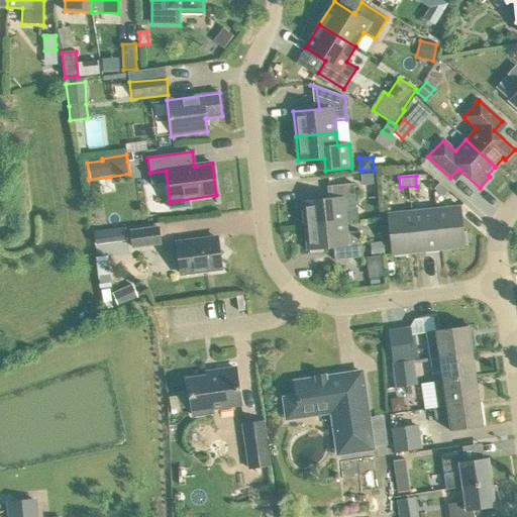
[(442,197),(448,191),(439,183),(433,189),(442,197)]
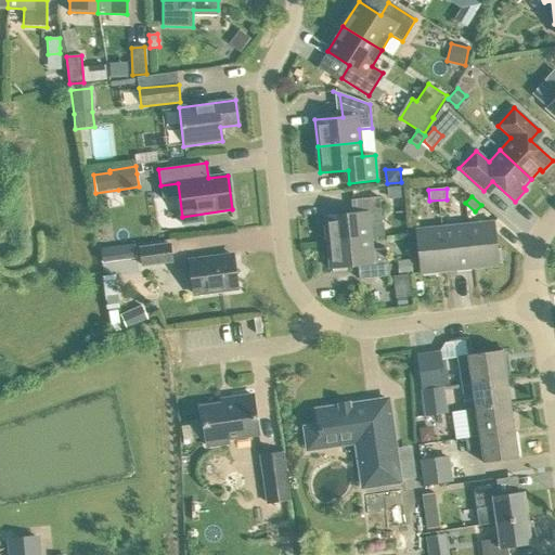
[(324,216),(327,243),(371,239),(369,224),(382,223),(379,197),(351,201),(352,214),(324,216)]
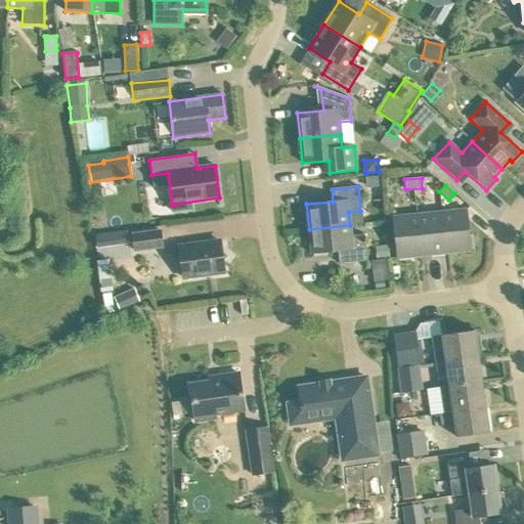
[(467,210),(442,213),(446,253),(471,251),(471,250),(474,249),(472,234),(469,235),(467,210)]
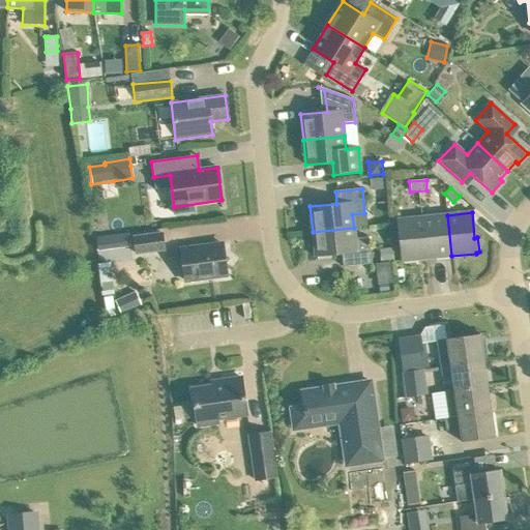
[(447,215),(422,217),(425,259),(435,258),(435,261),(449,260),(449,257),(451,256),(447,215)]
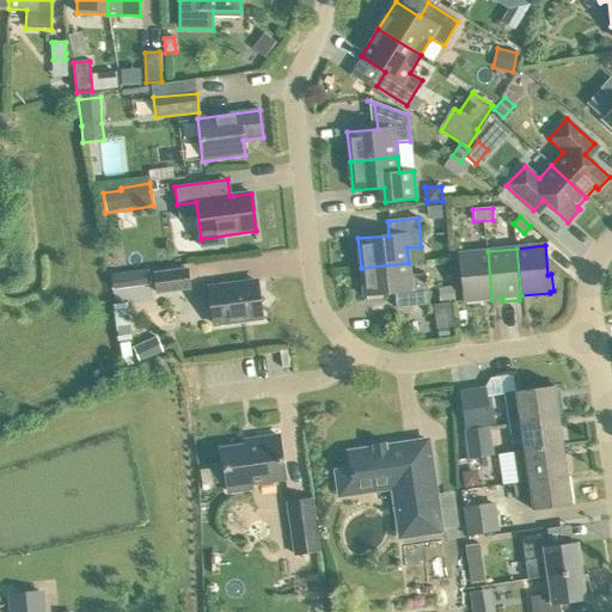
[(491,299),(488,251),(458,255),(463,303),(465,301),(465,305),(482,304),(482,300),(491,299)]
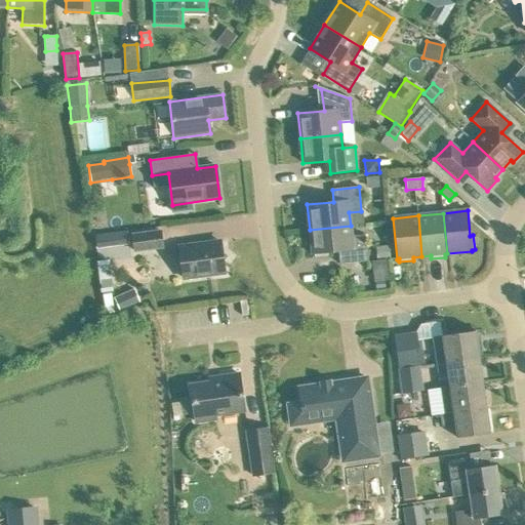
[(351,226),(310,230),(312,254),(338,252),(339,265),(368,261),(367,249),(365,249),(363,235),(352,236),(351,226)]
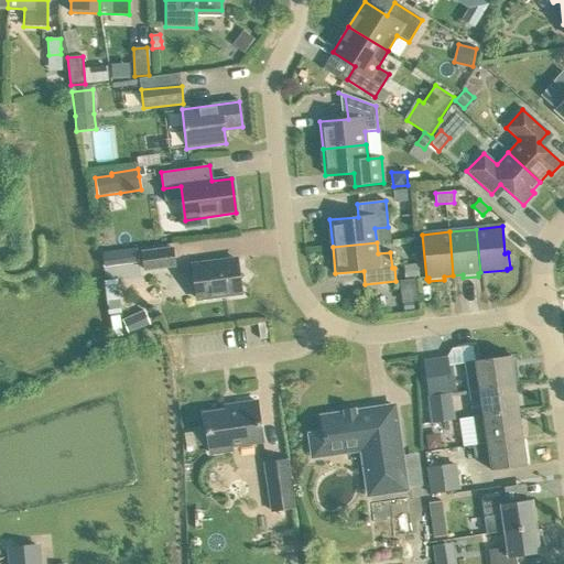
[(172,248),(139,251),(142,271),(174,268),(172,248)]
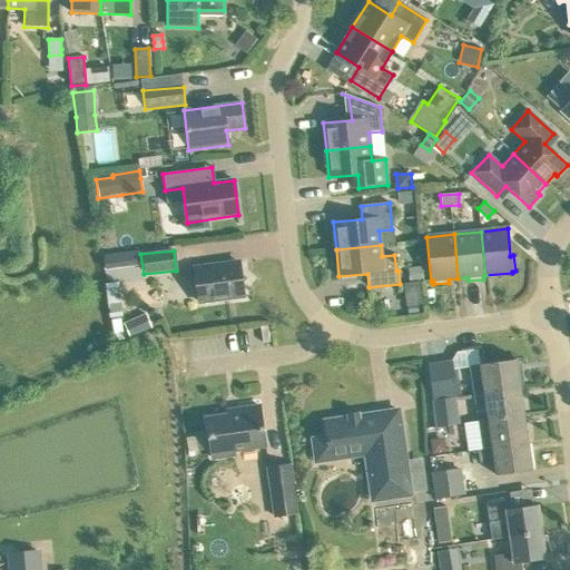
[(123,267),(120,254),(102,256),(105,269),(123,267)]
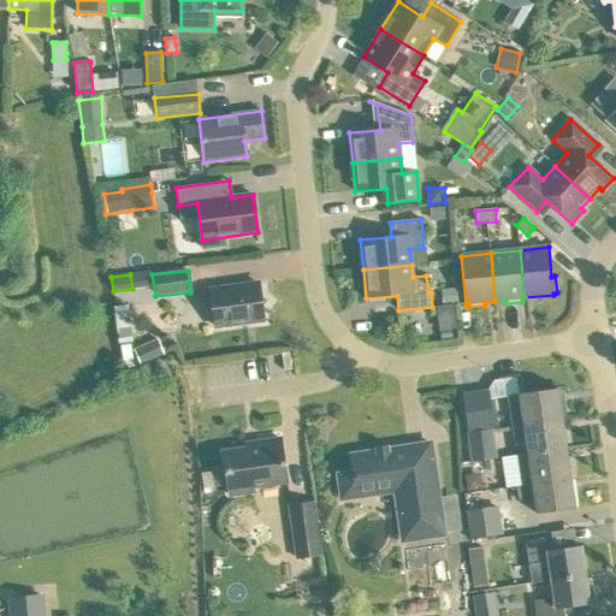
[(260,295),(259,284),(237,286),(229,284),(227,288),(209,290),(214,326),(260,320),(259,312),(267,301),(260,295)]
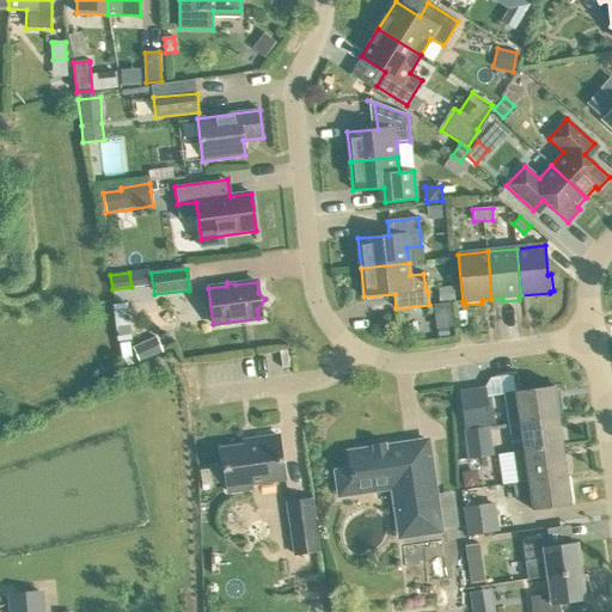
[(438,288),(440,306),(454,304),(452,287),(438,288)]
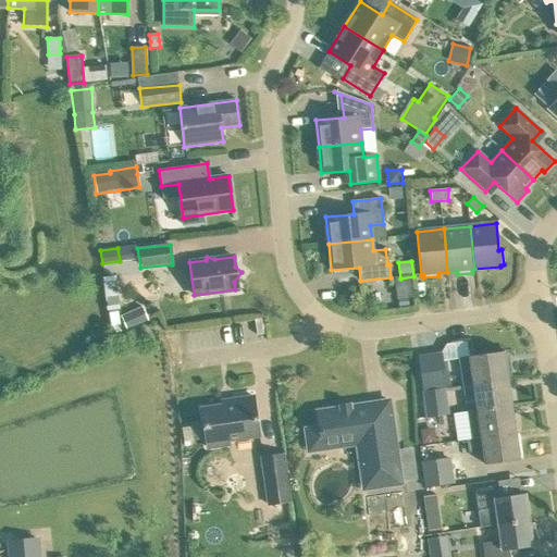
[(103,280),(107,298),(109,311),(122,309),(120,296),(116,277),(103,280)]
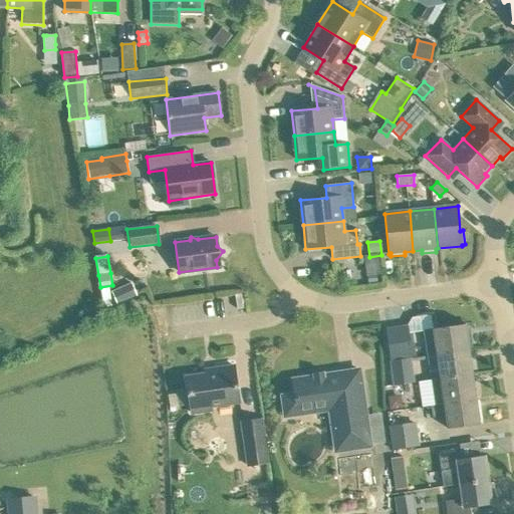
[(132,283),(111,292),(116,303),(137,295),(132,283)]
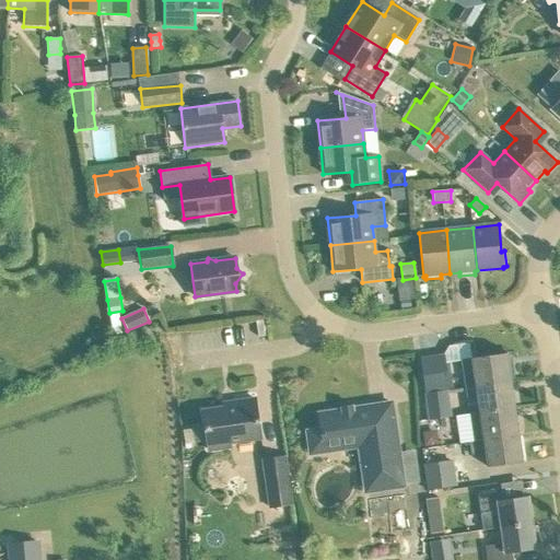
[(506,353),(471,359),(462,360),(466,387),(511,381),(506,353)]
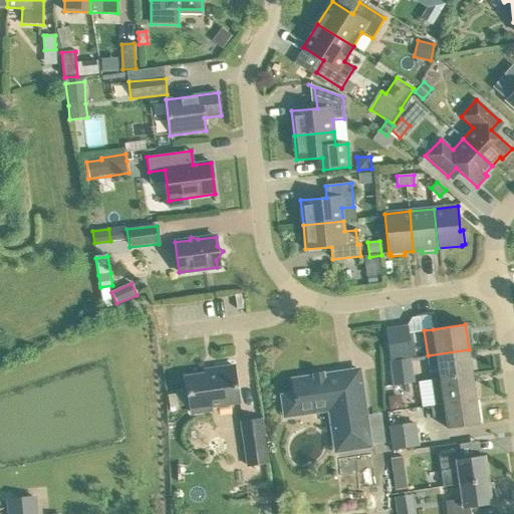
[(391,360),(400,359),(410,357),(411,357),(407,326),(387,329),(391,360)]
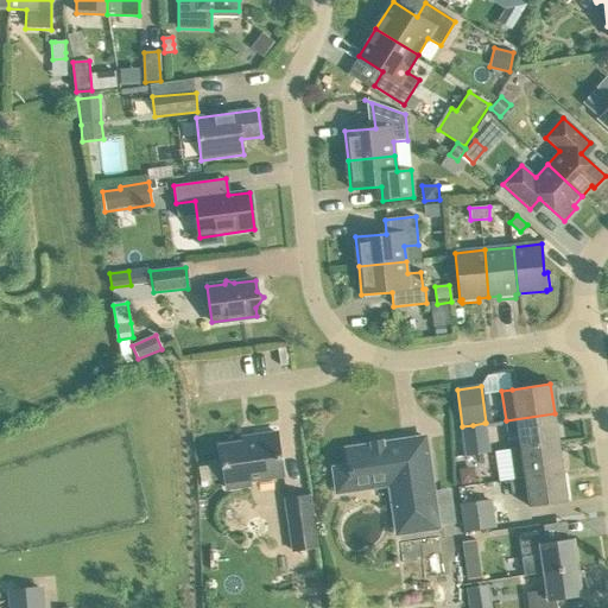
[(518,431),(520,449),(558,443),(555,413),(506,420),(507,432),(518,431)]
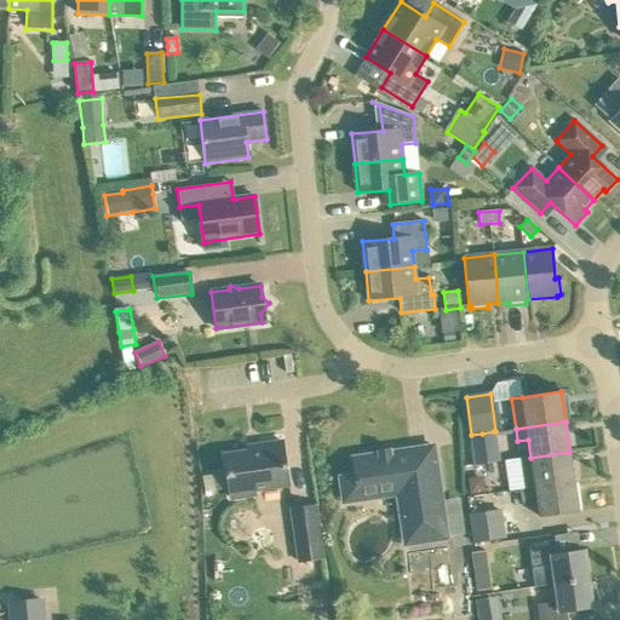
[(471,435),(470,435),(472,451),(475,465),(475,466),(499,461),(494,431),(482,434),(471,435)]
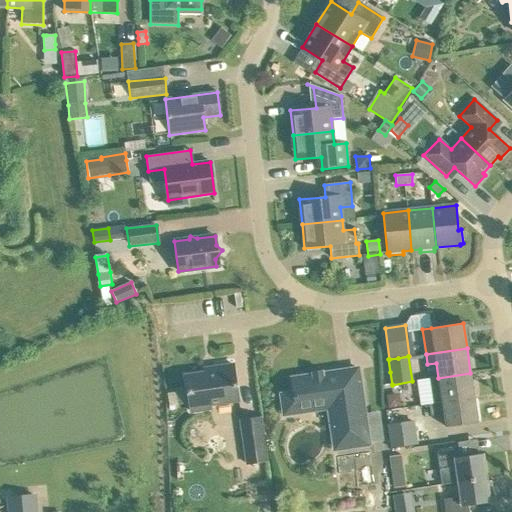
[(238,401),(233,365),(212,368),(212,372),(185,376),(190,412),(210,409),(210,405),(238,401)]
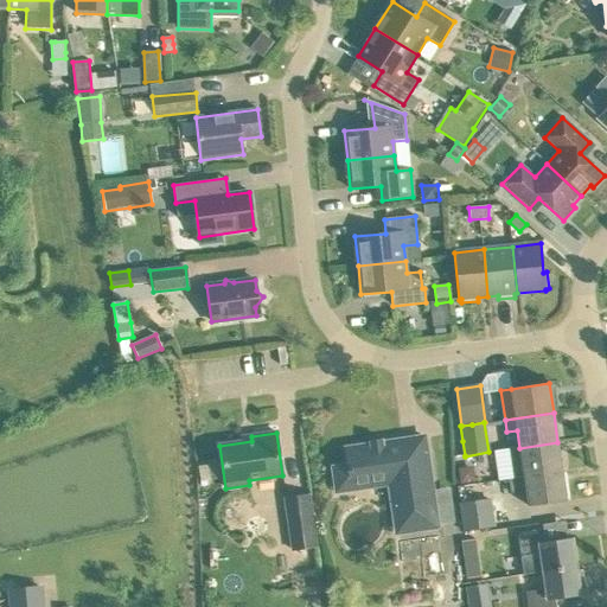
[(397,532),(436,526),(423,438),(382,445),(382,440),(370,442),(370,446),(345,449),(347,467),(333,468),(336,479),(333,479),(336,493),(350,491),(350,490),(374,485),(374,487),(390,485),(397,532)]
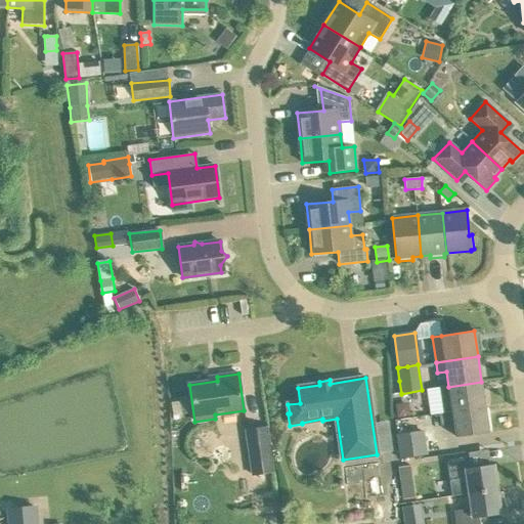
[(439,388),(442,412),(485,406),(481,382),(448,387),(439,388)]
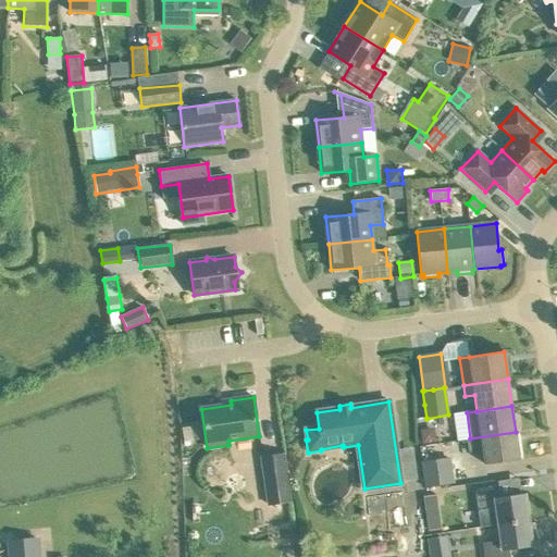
[(436,442),(435,434),(428,429),(420,430),(422,444),(436,442)]
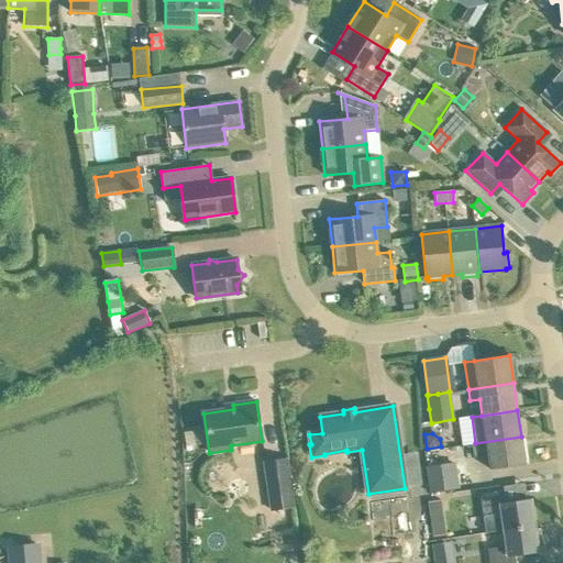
[(521,437),(475,443),(471,444),(473,459),(487,456),(489,470),(526,464),(521,437)]
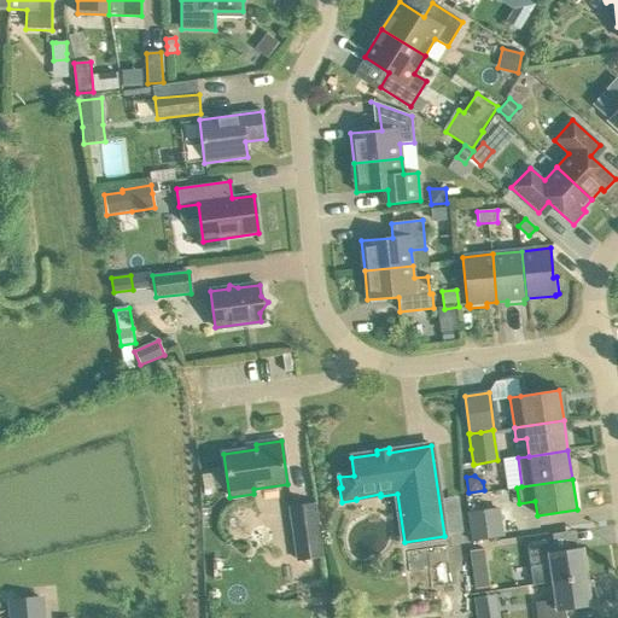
[(315,505),(287,508),(296,563),(324,560),(315,505)]
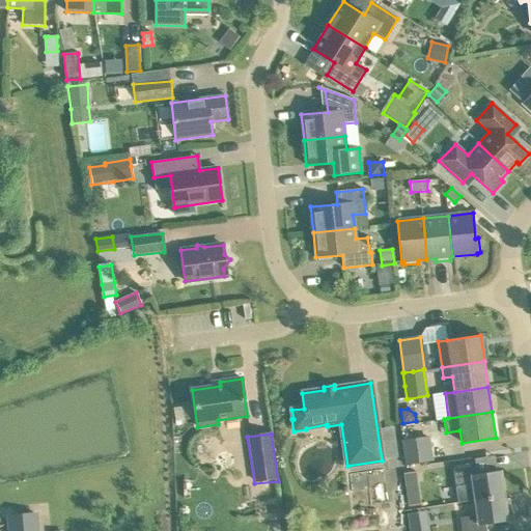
[(429,438),(401,441),(406,467),(432,463),(429,438)]
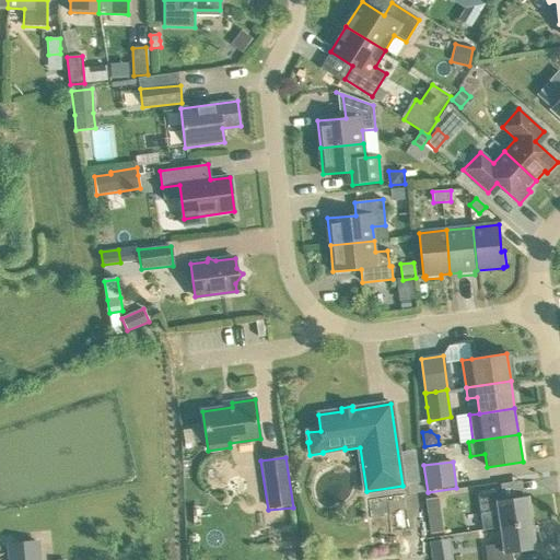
[(483,531),(500,527),(532,523),(528,497),(503,501),(502,489),(477,492),(480,514),(483,531)]
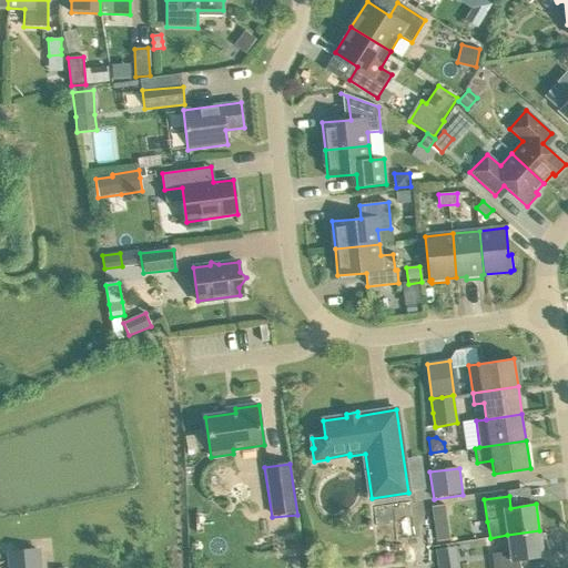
[(445,505),(432,507),(434,525),(447,523),(445,505)]
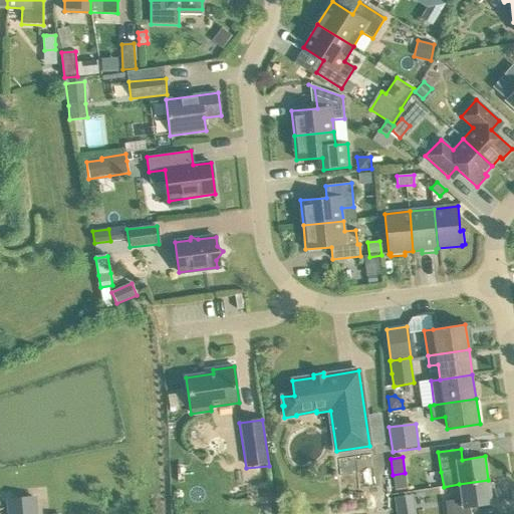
[(488,480),(459,484),(462,500),(446,502),(447,513),(470,513),(469,507),(492,504),(491,500),(495,500),(493,483),(489,483),(488,480)]
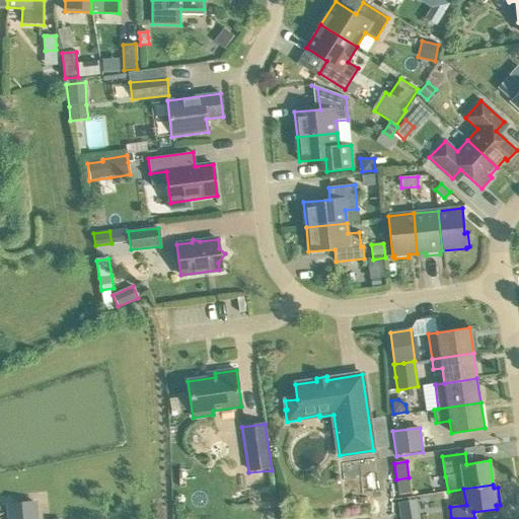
[(7,518),(38,518),(36,501),(7,503),(7,518)]
